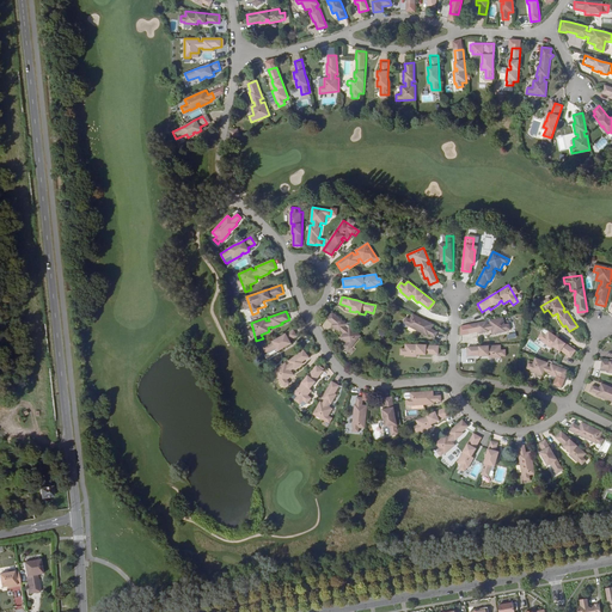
[(347,324),(332,312),(326,318),(334,324),(332,325),(341,332),(341,331),(344,334),(341,337),(347,342),(344,346),(349,350),(361,336),(350,326),(352,325),(350,324),(349,323),(348,323),(347,323),(347,324)]
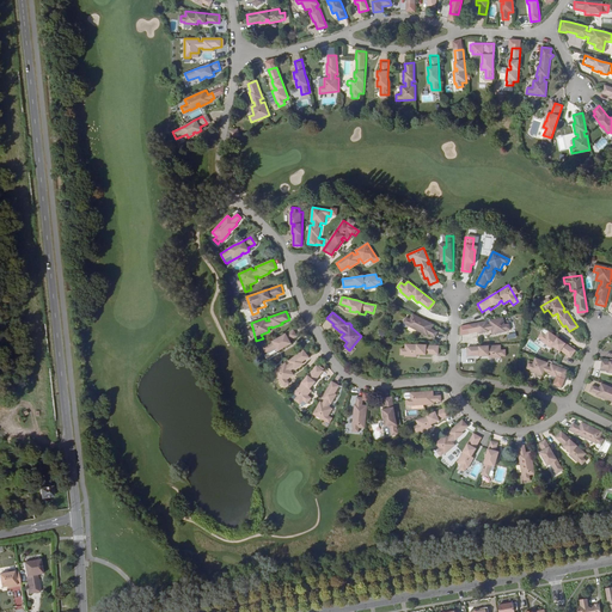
[(432,329),(434,324),(412,313),(410,319),(407,317),(404,323),(408,325),(407,326),(418,332),(418,330),(420,328),(422,330),(421,331),(428,335),(428,334),(435,337),(438,331),(432,329)]
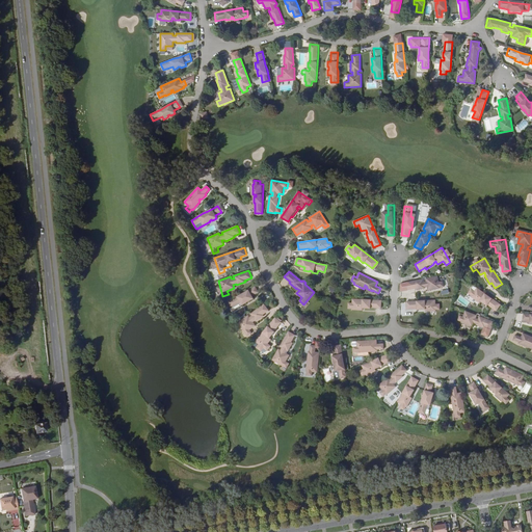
[(442,292),(439,276),(427,278),(426,278),(426,281),(423,282),(423,280),(422,280),(406,283),(408,290),(415,289),(416,291),(425,289),(424,288),(427,287),(428,291),(435,290),(436,293),(442,292)]
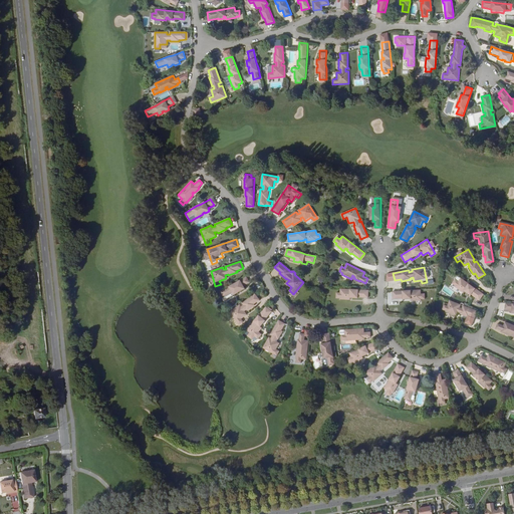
[(233,285),(221,291),(225,297),(233,292),(234,295),(239,292),(240,291),(241,291),(245,288),(244,286),(250,283),(246,277),(237,282),(233,285)]
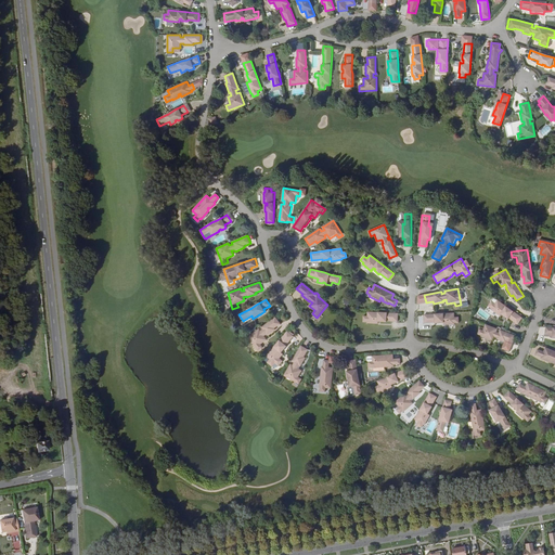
[(523,318),(498,300),(495,304),(493,302),(492,301),(489,307),(492,309),(491,310),(501,317),(502,314),(502,313),(504,314),(503,315),(508,320),(510,319),(518,324),(523,318)]
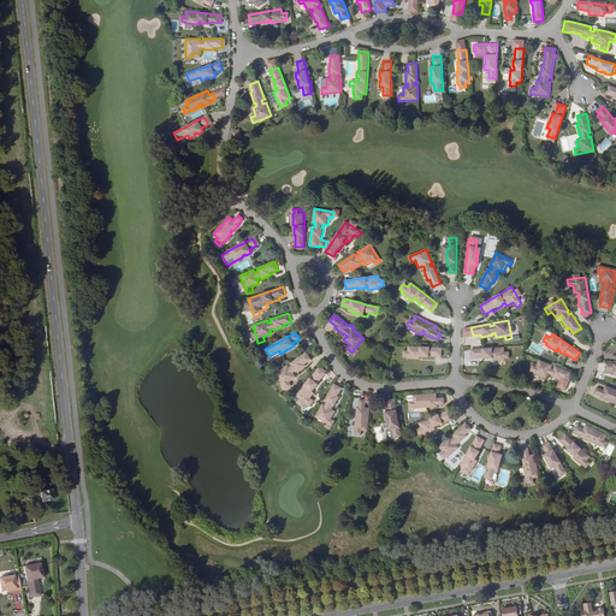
[(442,348),(409,347),(409,351),(404,351),(403,356),(408,356),(408,359),(420,360),(420,357),(420,355),(424,355),(424,357),(430,357),(430,356),(442,356),(442,348)]
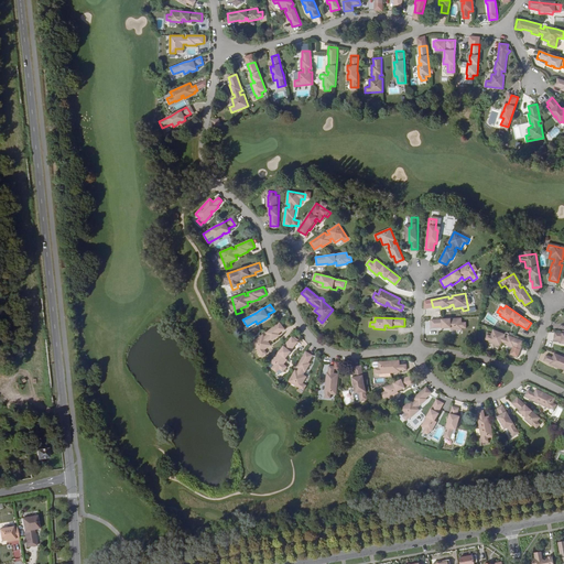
[(462,318),(431,320),(432,327),(443,327),(443,328),(448,328),(448,326),(451,326),(451,328),(451,331),(463,329),(463,328),(466,328),(466,322),(462,323),(462,318)]
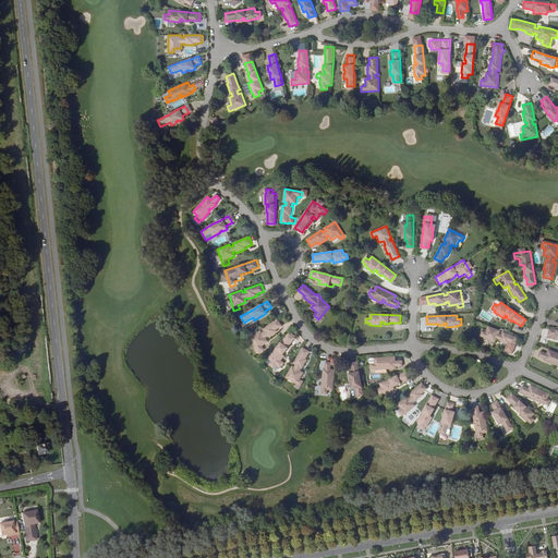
[(253,320),(254,319),(253,317),(244,323),(246,327),(255,323),(253,320)]
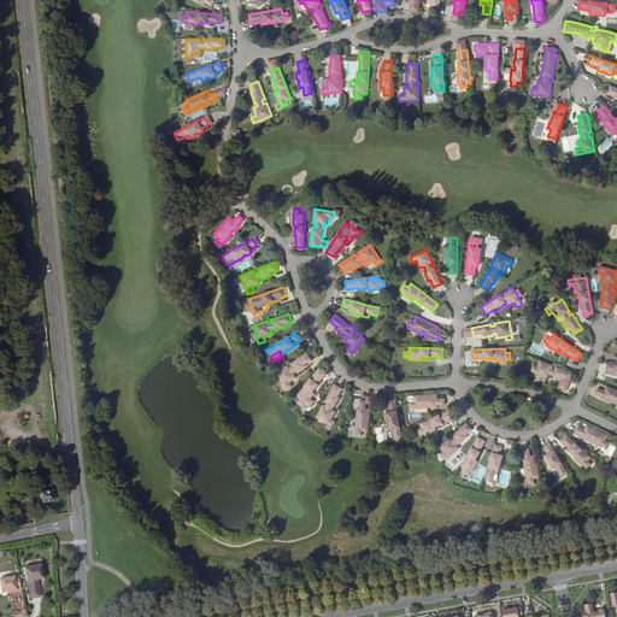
[(288,366),(276,375),(287,391),(292,387),(289,383),(297,378),(293,374),(297,372),(297,374),(306,366),(305,365),(311,360),(306,353),(292,364),(291,364),(293,366),(289,369),(288,366)]
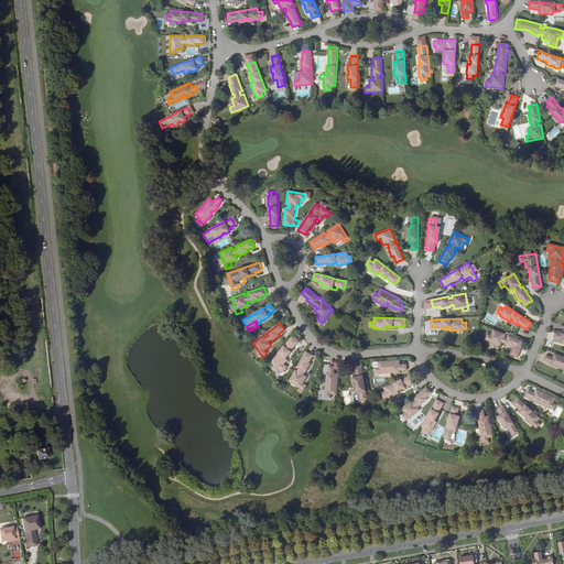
[(505,334),(492,329),(486,346),(491,347),(492,344),(500,347),(501,343),(505,344),(505,345),(513,348),(511,355),(518,358),(521,350),(521,349),(524,342),(509,336),(508,336),(507,338),(505,337),(506,335),(505,334)]
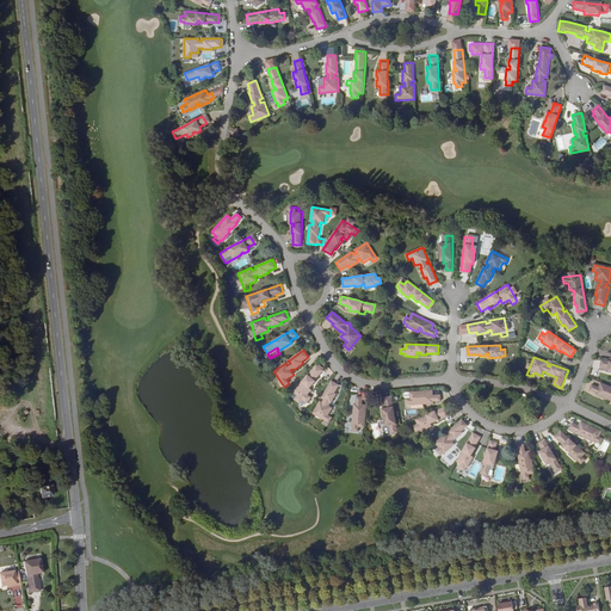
[(610,360),(602,360),(600,370),(608,371),(608,372),(610,372),(610,360)]
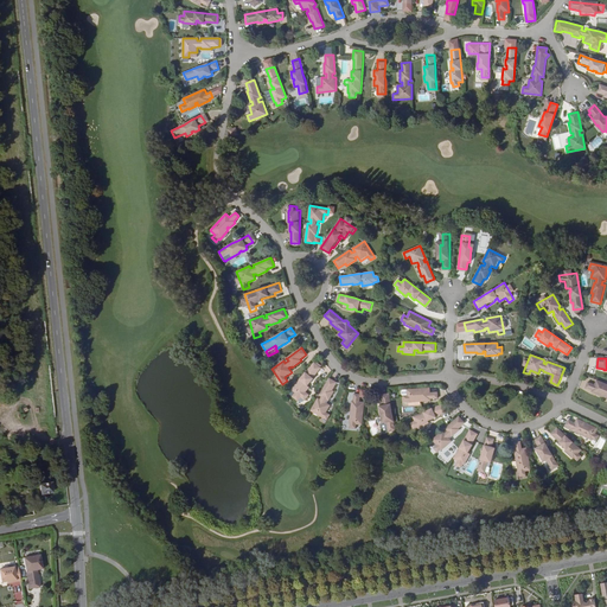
[(314,363),(292,390),(306,402),(310,397),(306,394),(312,388),(310,387),(308,385),(311,382),(312,383),(319,375),(317,374),(321,369),(320,368),(315,363),(314,363)]
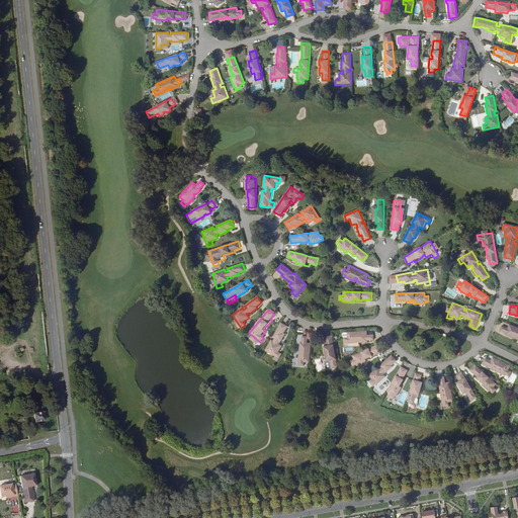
[(271,340),(265,351),(279,358),(281,354),(278,352),(281,346),(278,344),(279,341),(280,342),(285,334),(283,333),(287,327),(280,324),(273,337),(272,337),(274,339),(273,341),(271,340)]
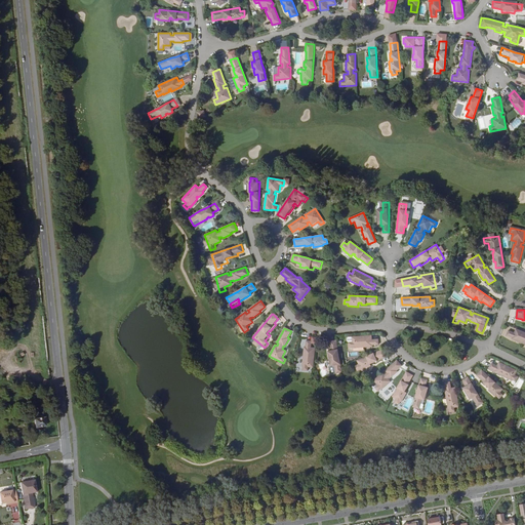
[(524,332),(516,329),(515,332),(509,330),(507,334),(513,337),(512,338),(518,340),(519,338),(521,339),(520,341),(520,342),(524,344),(524,332)]
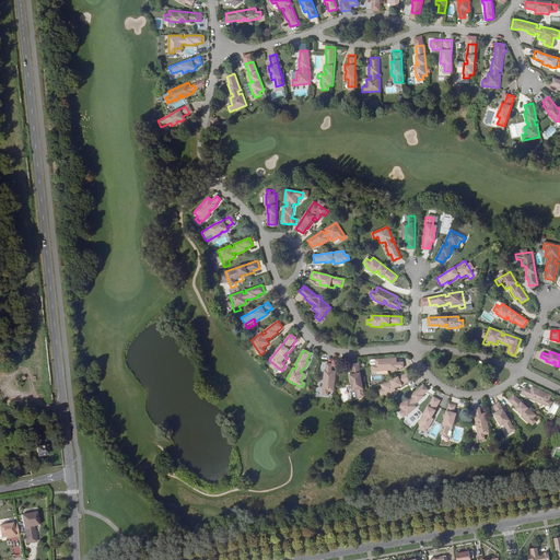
[(329,392),(334,392),(336,371),(338,360),(334,359),(333,364),(328,363),(327,370),(326,370),(325,377),(327,377),(327,380),(325,380),(324,380),(322,391),(324,391),(323,395),(328,395),(329,392)]
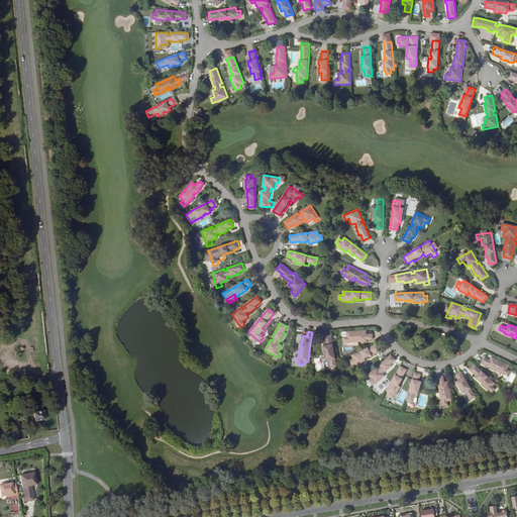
[(367,331),(347,332),(347,337),(344,337),(344,342),(347,342),(347,343),(358,342),(358,340),(360,339),(360,341),(368,341),(368,340),(374,339),(373,334),(367,335),(367,331)]
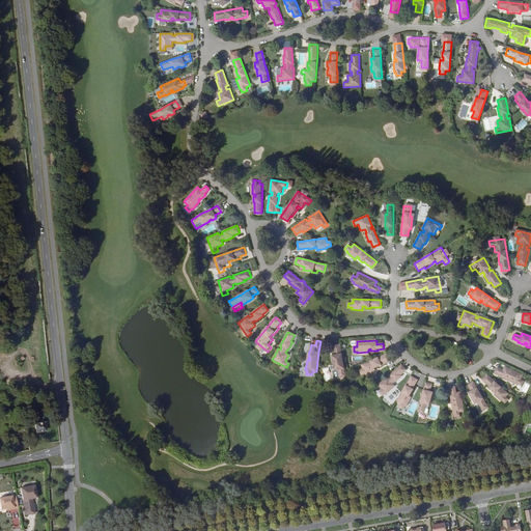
[(339,376),(345,375),(345,371),(343,364),(343,359),(340,345),(334,346),(335,357),(333,357),(334,362),(335,362),(335,364),(334,365),(335,370),(338,369),(339,376)]
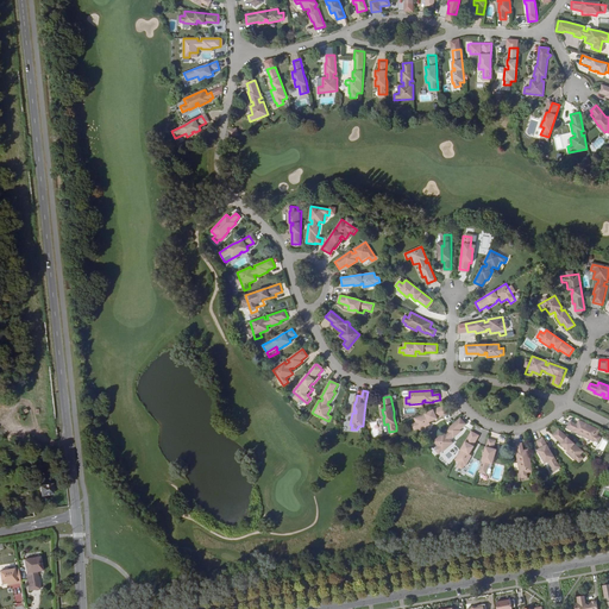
[(445,405),(414,419),(416,424),(413,425),(415,431),(419,428),(419,429),(431,425),(429,422),(428,421),(431,420),(432,421),(439,419),(438,418),(449,413),(445,405)]
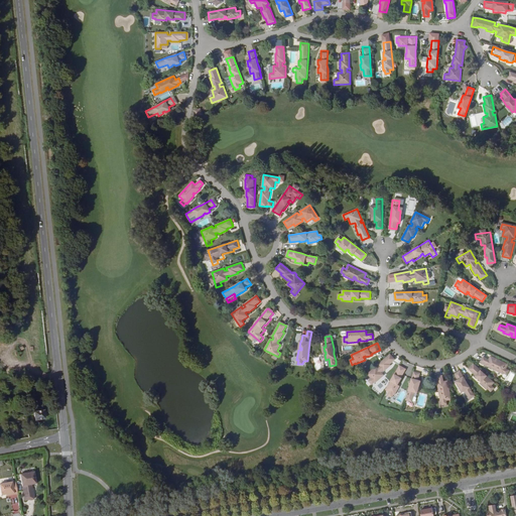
[(506,366),(508,362),(490,353),(489,357),(484,354),(481,359),(487,361),(486,362),(492,365),(493,363),(495,364),(494,366),(494,367),(503,371),(504,370),(507,372),(509,367),(506,366)]
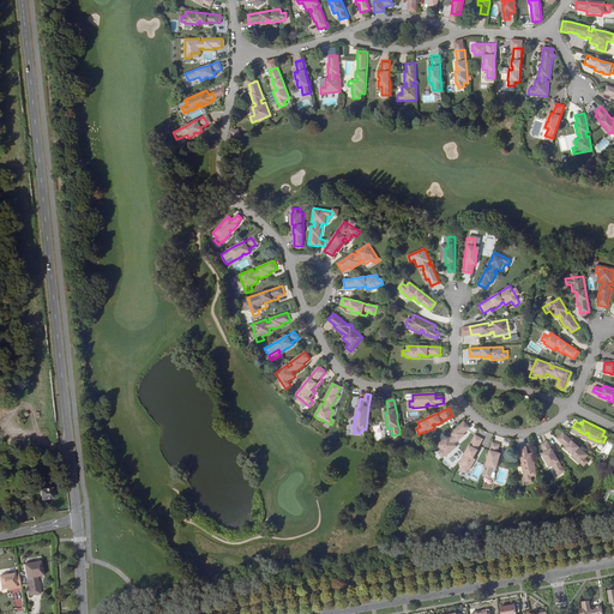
[(447,437),(437,445),(449,459),(453,456),(451,452),(457,446),(453,443),(457,440),(458,441),(465,434),(464,433),(471,428),(465,421),(451,433),(450,433),(452,435),(450,438),(447,435),(447,437)]
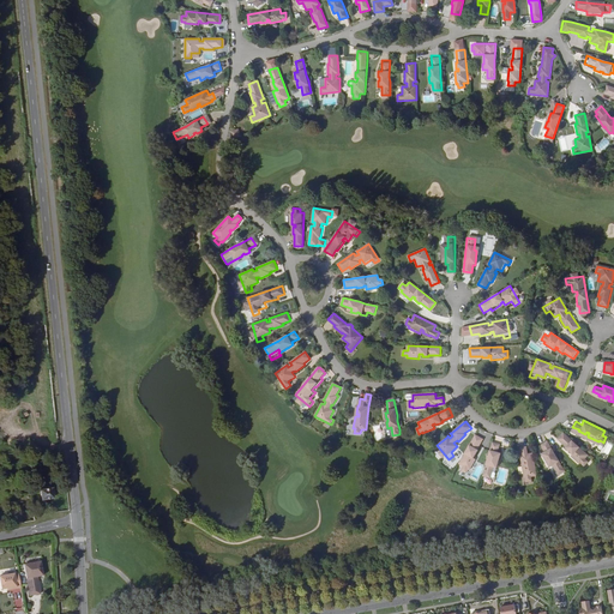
[(585,458),(588,455),(563,432),(557,439),(566,447),(565,447),(571,452),(571,451),(573,453),(571,456),(579,464),(581,463),(584,465),(588,462),(585,458)]
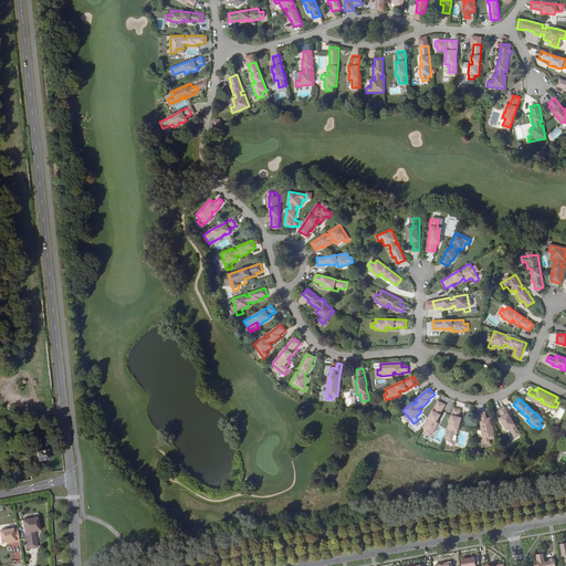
[(438,401),(422,428),(427,430),(425,435),(429,437),(431,433),(432,433),(438,425),(437,423),(435,422),(436,420),(438,421),(441,416),(439,415),(444,405),(438,401)]
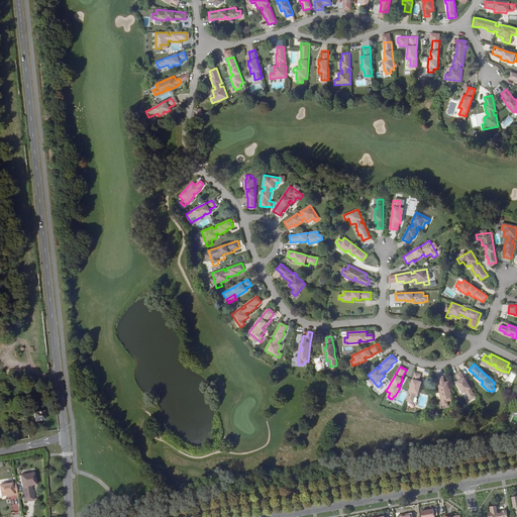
[(471,400),(476,397),(469,385),(467,381),(460,372),(455,375),(458,381),(456,383),(459,388),(460,387),(460,388),(460,389),(462,394),(466,392),(471,400)]
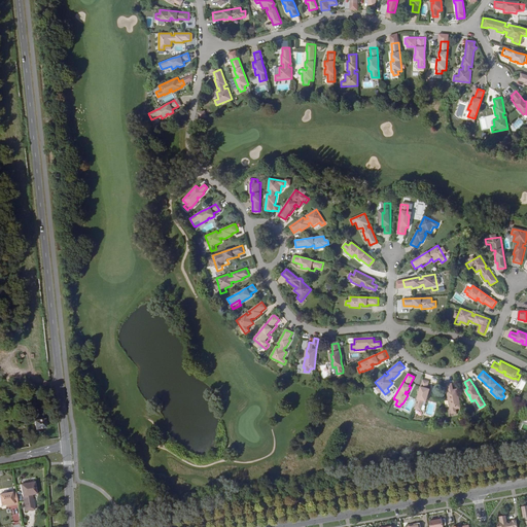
[(418,395),(415,409),(421,410),(424,400),(427,401),(428,395),(427,395),(428,393),(429,393),(430,388),(427,388),(429,381),(422,380),(419,391),(418,395)]
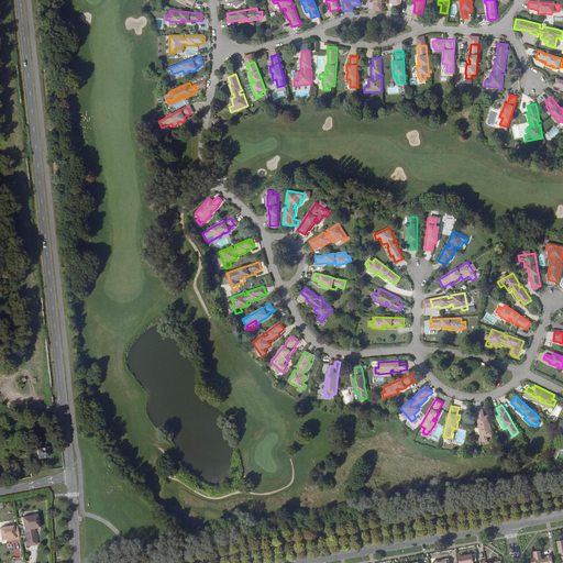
[(487,437),(493,435),(488,415),(484,416),(483,409),(477,410),(478,417),(477,417),(478,423),(481,423),(482,426),(478,426),(481,438),(482,438),(482,441),(487,441),(487,437)]
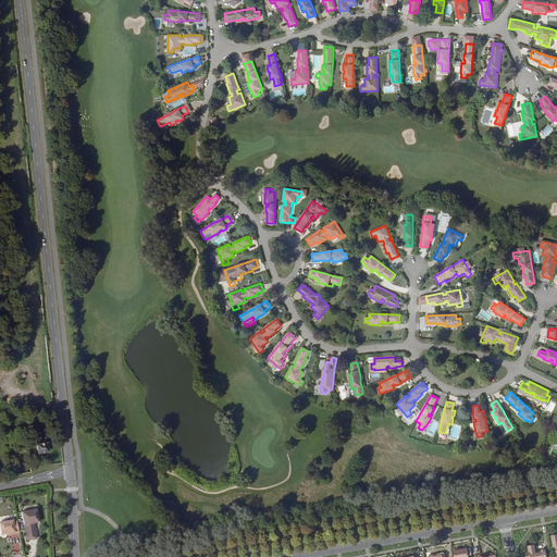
[(42,459),(41,450),(29,453),(32,461),(42,459)]
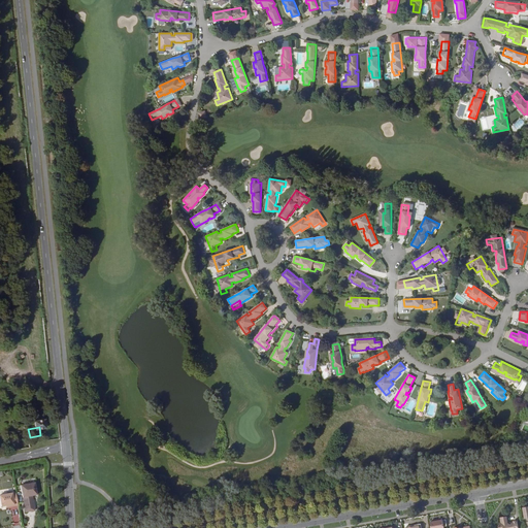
[(35,483),(21,485),(26,510),(35,509),(33,498),(31,497),(30,494),(37,494),(35,483)]
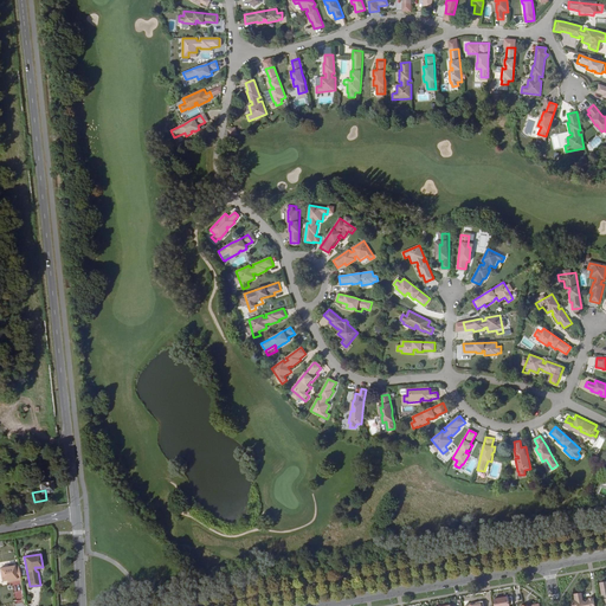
[(20,580),(18,567),(14,568),(14,567),(0,568),(0,578),(1,582),(6,581),(7,582),(20,580)]
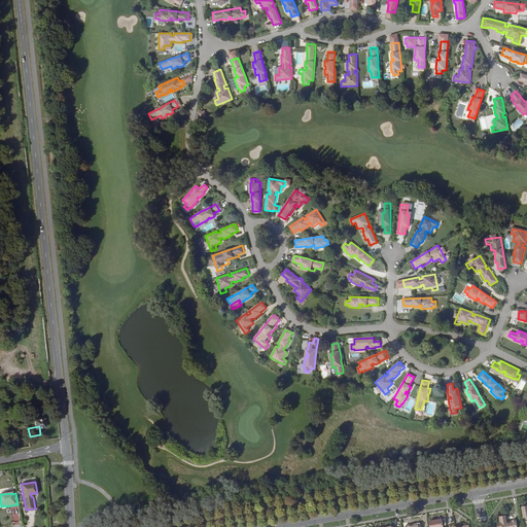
[(517,526),(516,520),(506,522),(505,516),(499,517),(500,522),(497,523),(497,526),(517,526)]
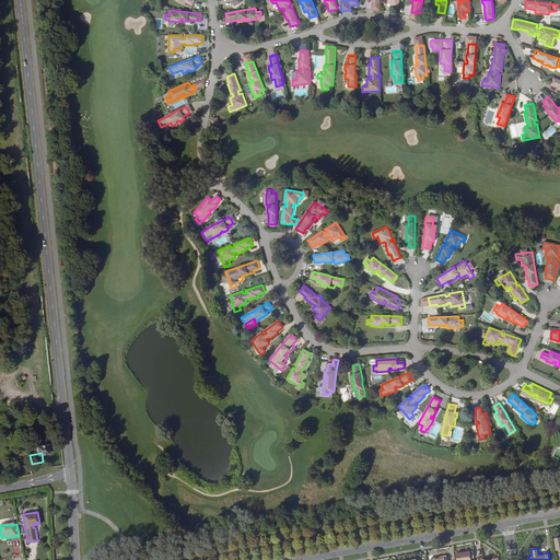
All buildings are outlined.
